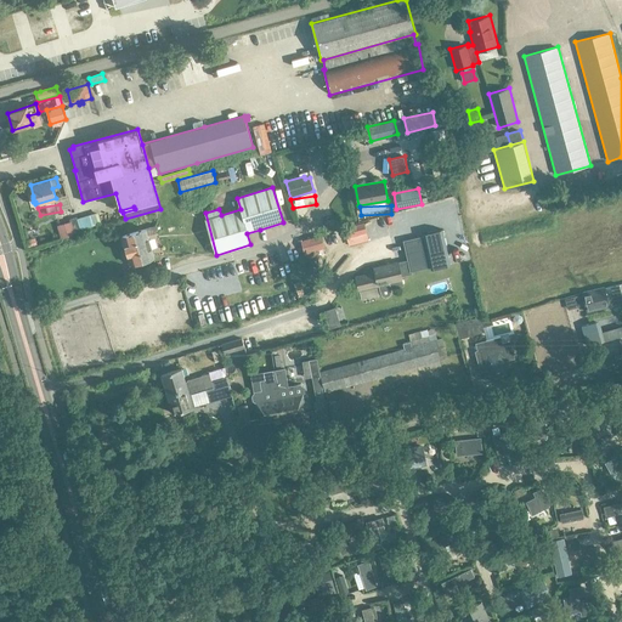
[(295,214),(299,225),(305,222),(301,211),(295,214)]
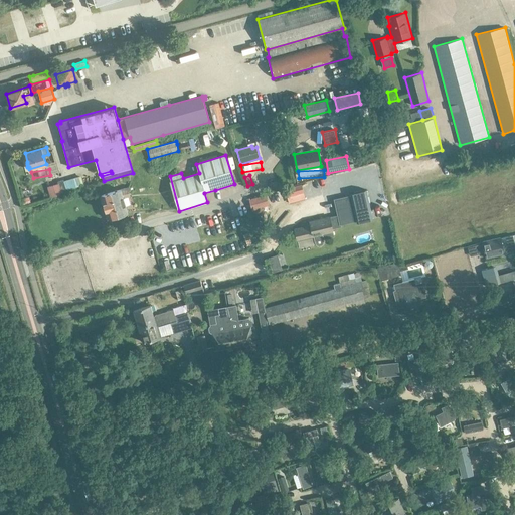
[(64,181),(67,192),(84,187),(80,176),(64,181)]
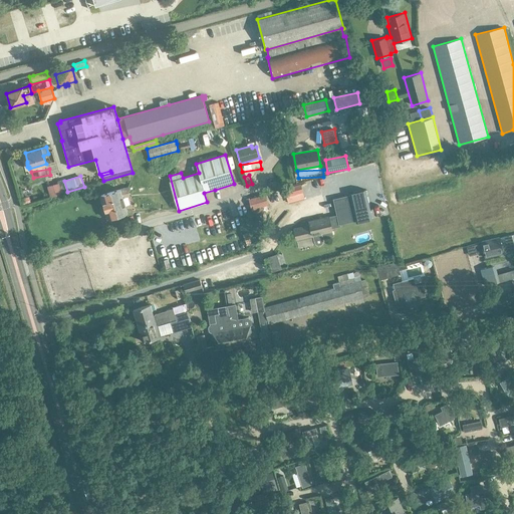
[(61,193),(67,192),(64,181),(63,180),(57,182),(58,183),(61,193)]
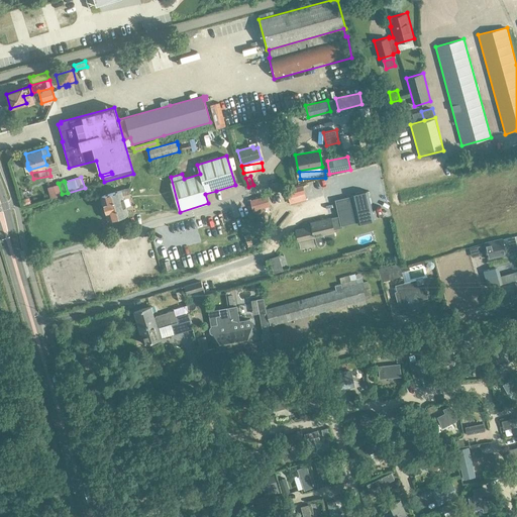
[(62,194),(59,184),(47,188),(50,198),(63,195),(62,194)]
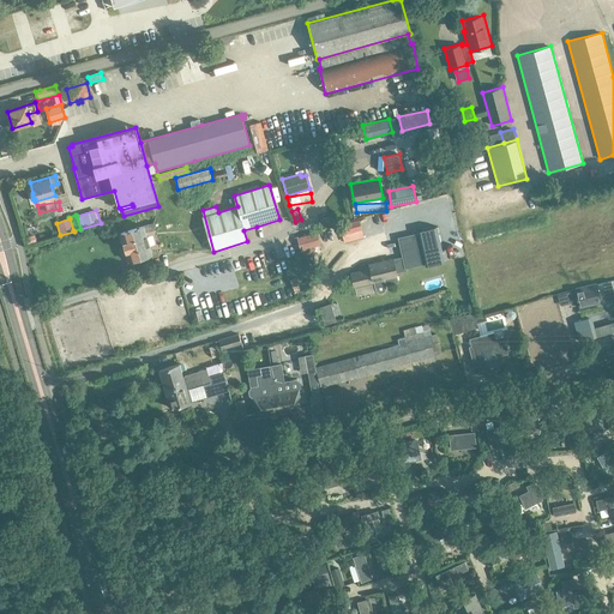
[(360,220),(339,226),(343,235),(362,229),(360,220)]
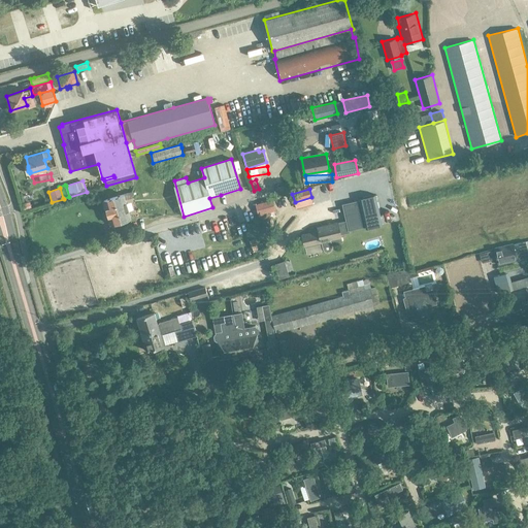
[(132,192),(104,200),(111,224),(131,218),(125,199),(133,196),(132,192)]
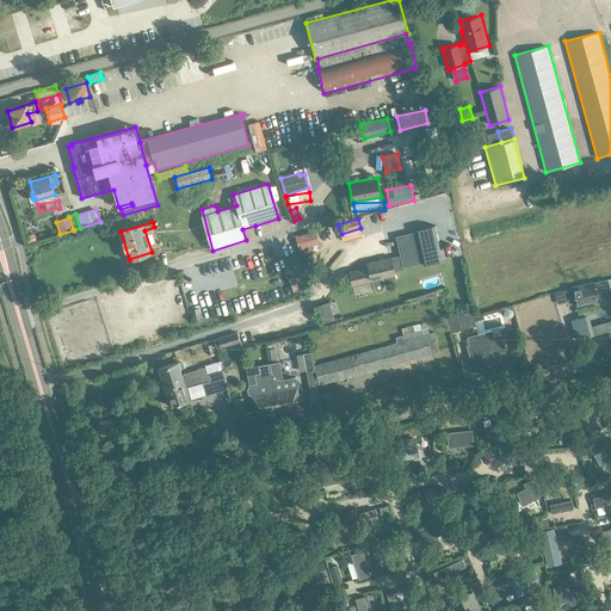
[(402,259),(392,261),(394,271),(405,269),(405,265),(446,255),(439,227),(396,236),(400,252),(401,252),(402,259)]
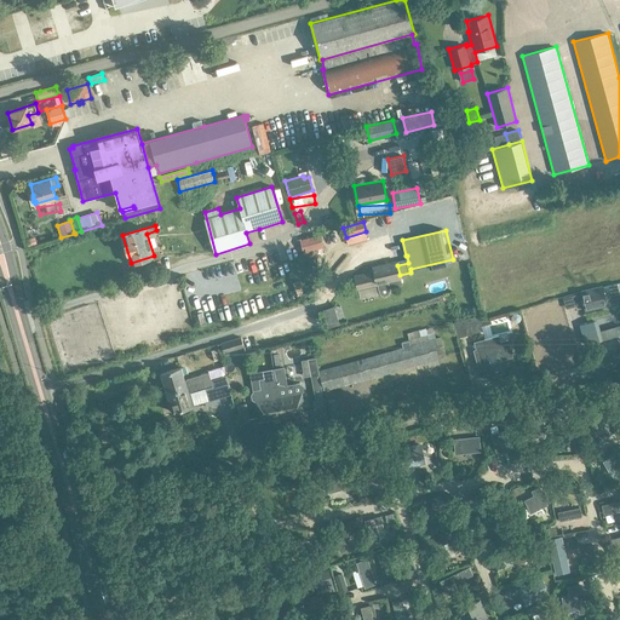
[(303,253),(315,250),(323,247),(320,234),(300,240),(303,253)]
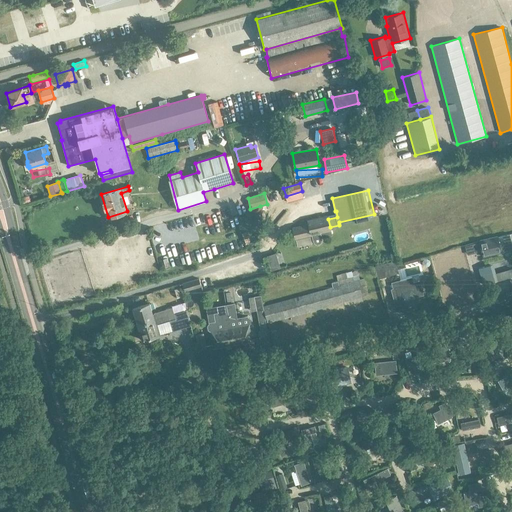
[(303,203),(302,195),(290,196),(291,204),(303,203)]
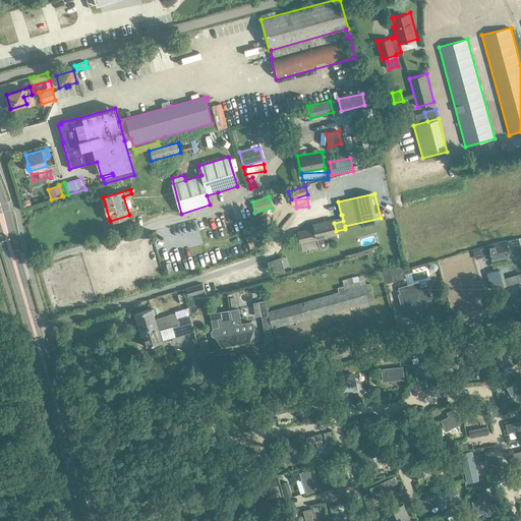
[(21,201),(23,208),(31,206),(30,199),(21,201)]
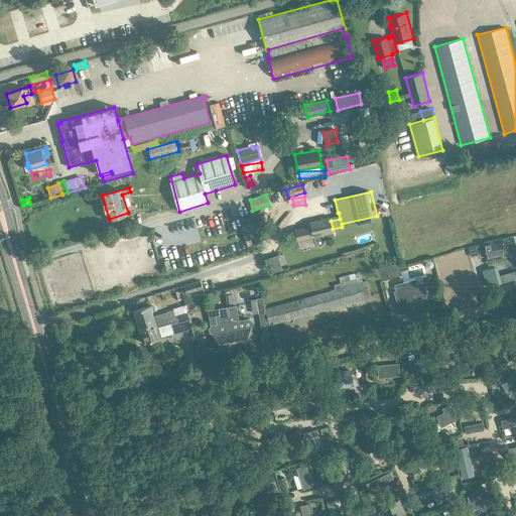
[(333,229),(331,221),(331,218),(310,222),(311,226),(295,230),(298,240),(314,236),(315,241),(324,239),(335,237),(333,229)]
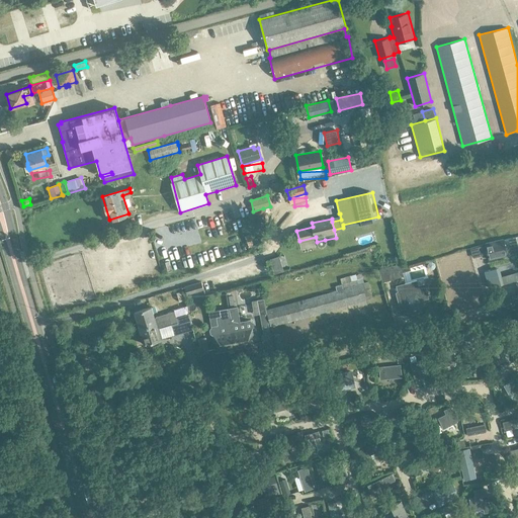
[(182,240),(191,238),(189,229),(175,232),(176,239),(181,238),(182,240)]
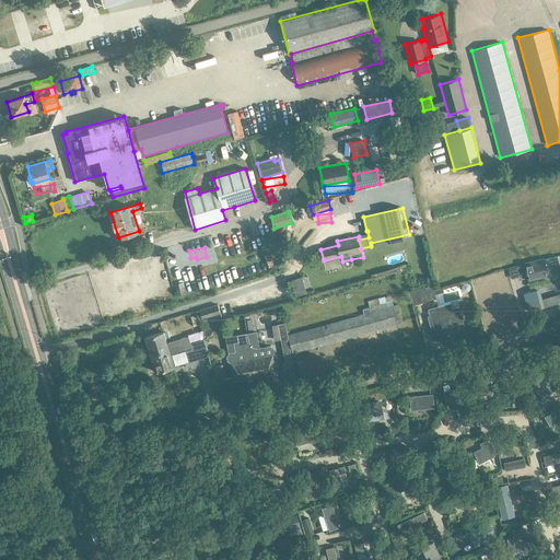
[(544,259),(524,264),(528,281),(548,277),(547,275),(559,271),(559,260),(559,257),(544,260),(544,259)]
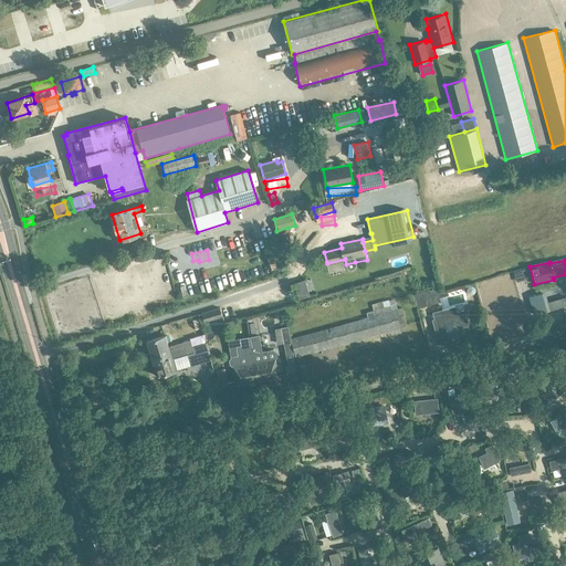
[(305,280),(290,284),(295,301),(310,295),(305,280)]
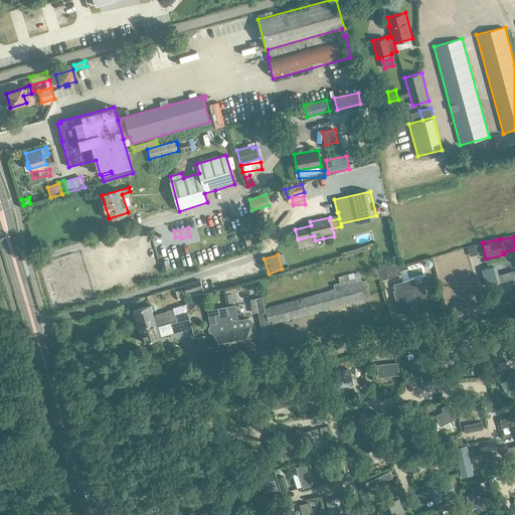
[(389,264),(380,267),(376,268),(380,281),(401,275),(399,271),(397,263),(400,262),(400,261),(389,264)]
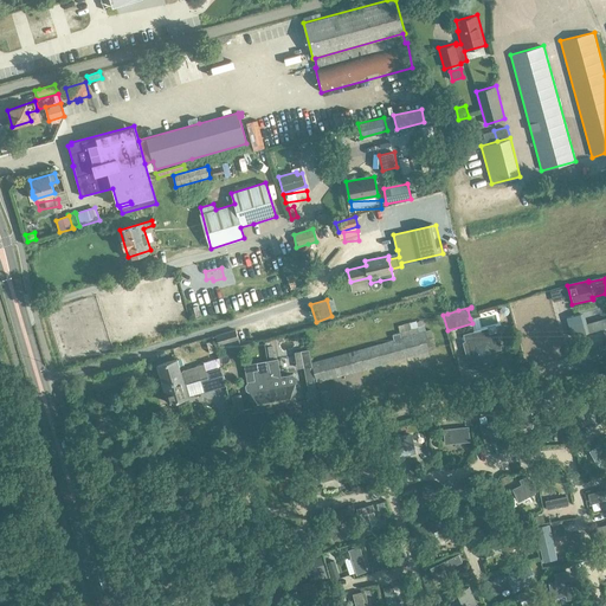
[(584,313),(566,317),(572,337),(590,333),(584,313)]
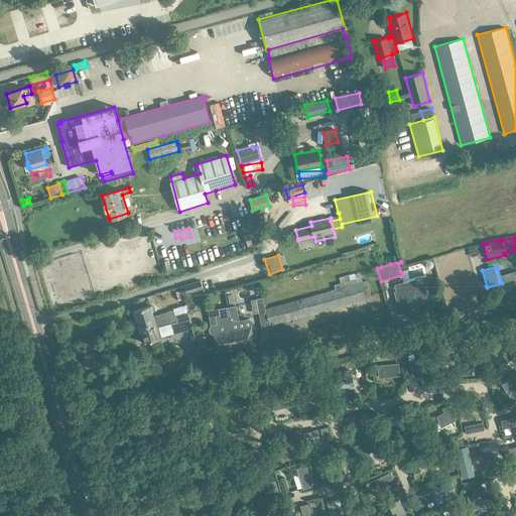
[(336,288),(265,308),(270,326),(366,298),(372,296),(370,290),(371,290),(370,286),(369,287),(367,280),(363,281),(362,277),(360,272),(355,274),(355,273),(339,278),(341,283),(335,285),(336,288)]
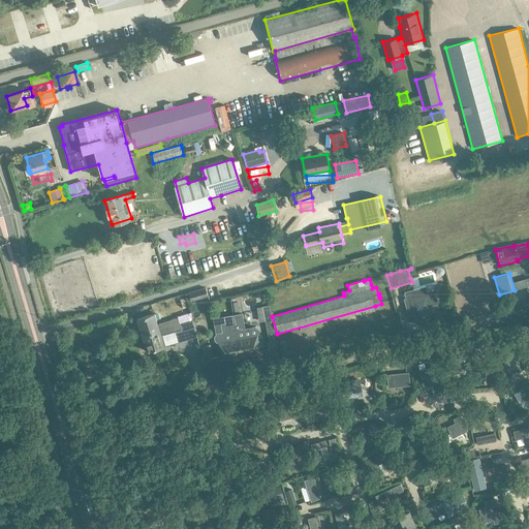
[(427,286),(405,291),(407,299),(406,299),(407,305),(406,305),(408,314),(414,319),(430,315),(433,306),(438,305),(435,289),(428,291),(427,286)]
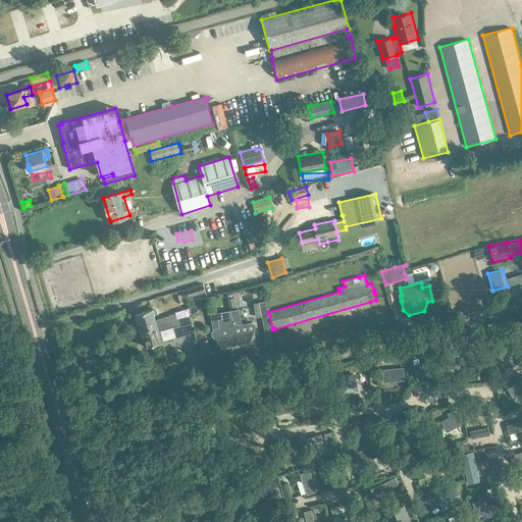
[(187,289),(189,297),(205,292),(203,283),(187,289)]
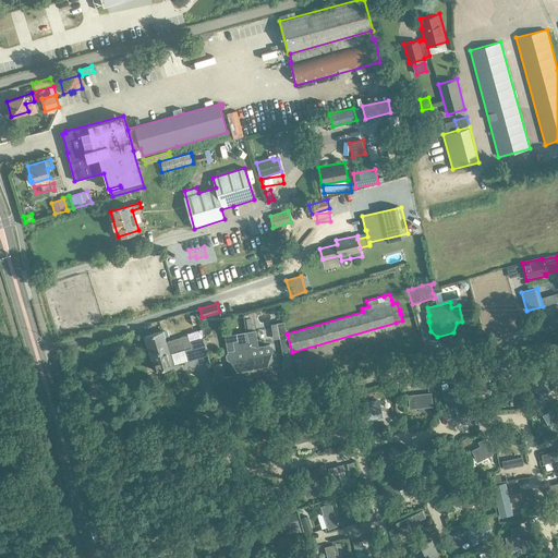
[(283,322),(278,322),(282,352),(290,351),(289,344),(287,335),(284,323),(283,322)]
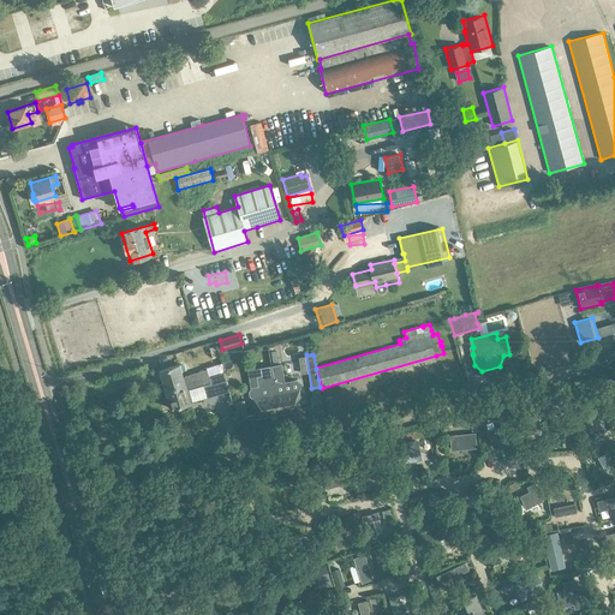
[(179,364),(160,370),(162,380),(165,380),(167,389),(195,381),(196,388),(203,386),(199,371),(186,375),(184,378),(183,376),(179,364)]
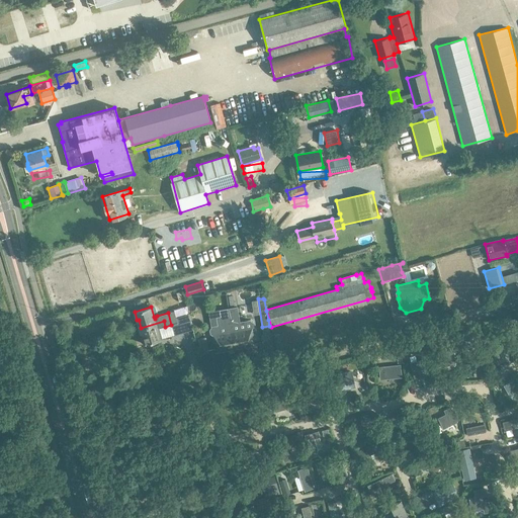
[(237,308),(229,309),(235,349),(254,345),(251,328),(253,328),(254,326),(253,322),(252,321),(250,321),(250,319),(239,321),(238,314),(237,308)]
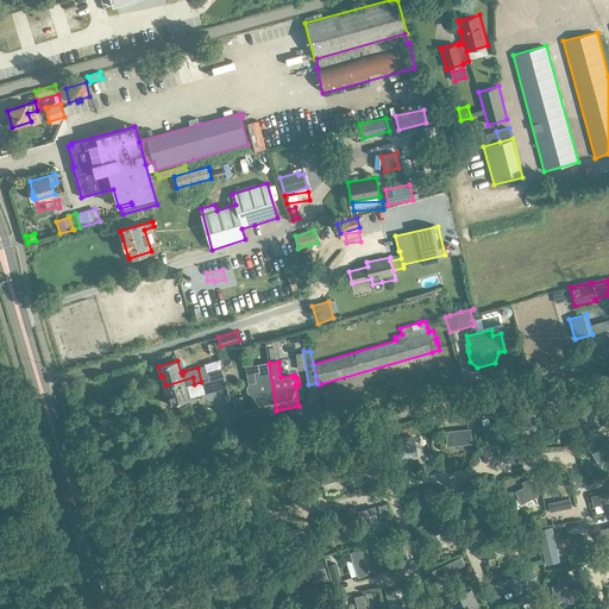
[(276,410),(269,363),(258,365),(259,371),(255,372),(256,382),(249,383),(249,385),(248,385),(246,387),(248,391),(249,393),(250,393),(253,414),(276,410)]
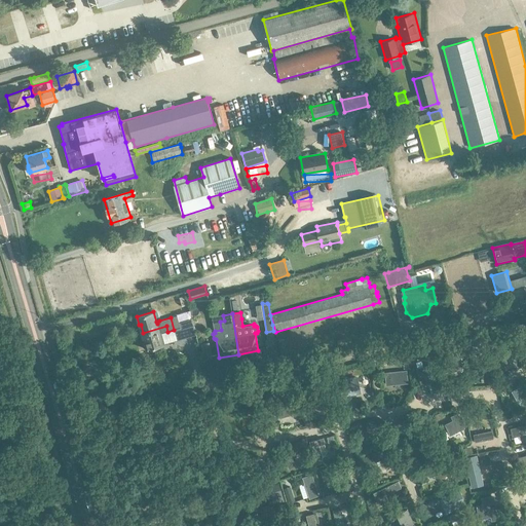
[(177,315),(171,317),(174,330),(181,328),(179,322),(177,316),(177,315)]
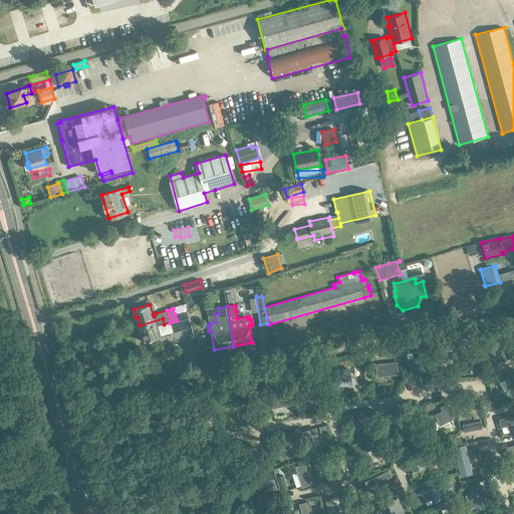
[(175,314),(177,320),(177,321),(189,318),(187,311),(175,314)]
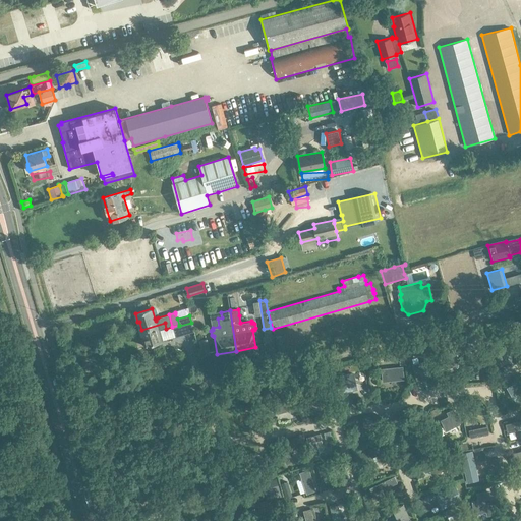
[(165,323),(141,330),(143,337),(142,337),(146,346),(162,341),(159,331),(158,329),(162,330),(166,329),(165,323)]
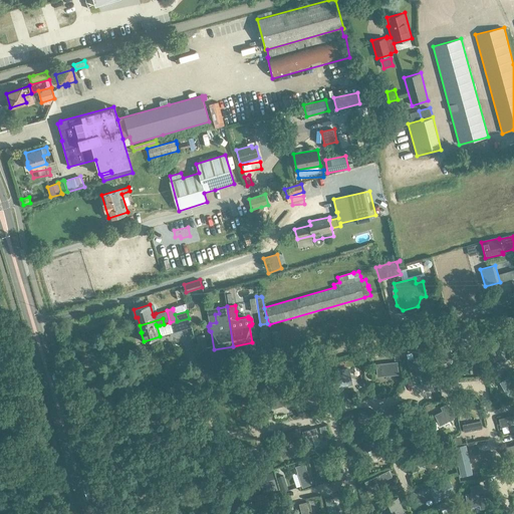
[(259,332),(260,339),(271,338),(270,330),(268,331),(261,332),(259,332)]
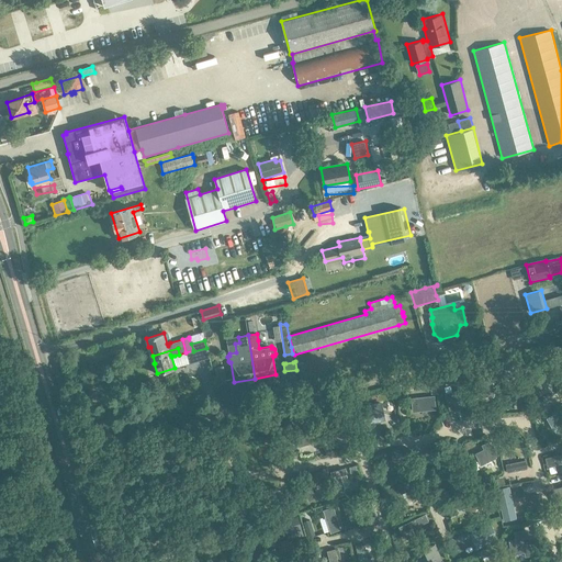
[(226,382),(223,366),(214,367),(217,383),(226,382)]
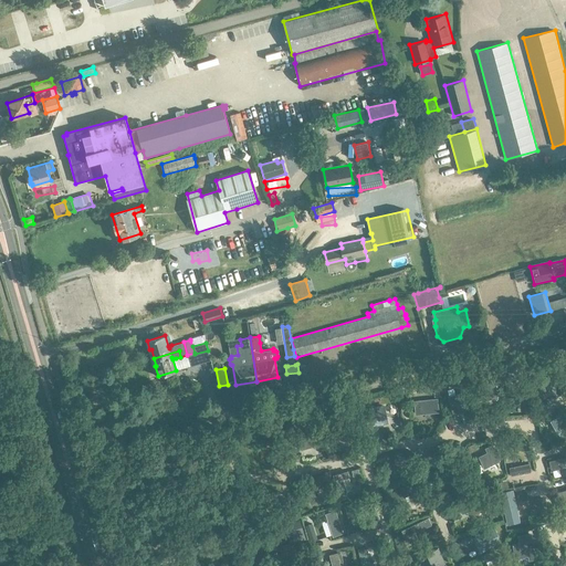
[(536,376),(535,380),(535,391),(537,391),(537,394),(544,394),(547,394),(555,394),(556,380),(557,380),(557,376),(549,376),(536,376)]
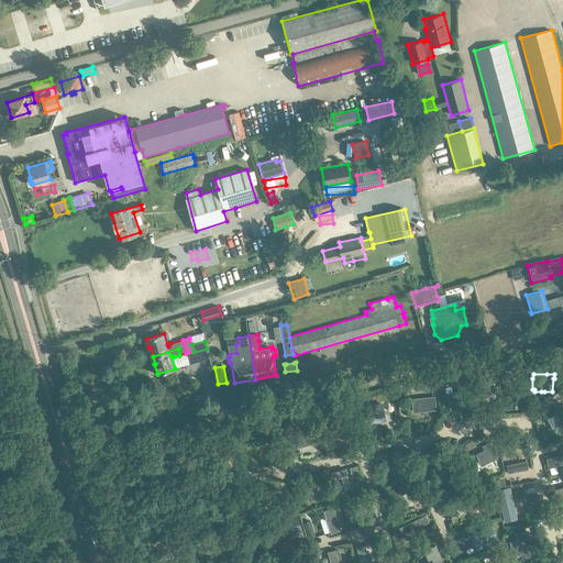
[(494,379),(475,382),(477,398),(495,397),(494,379)]
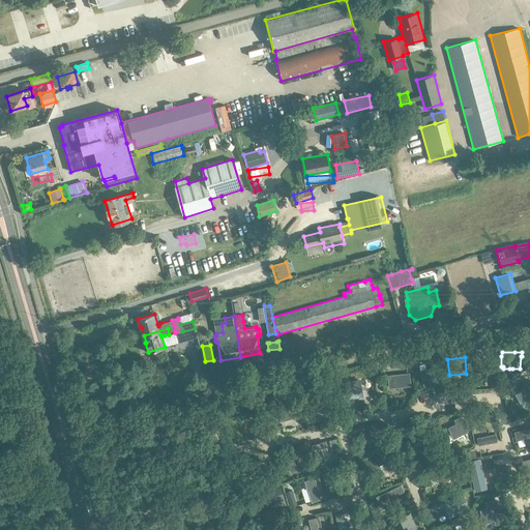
[(436,365),(419,371),(424,387),(441,382),(436,365)]
